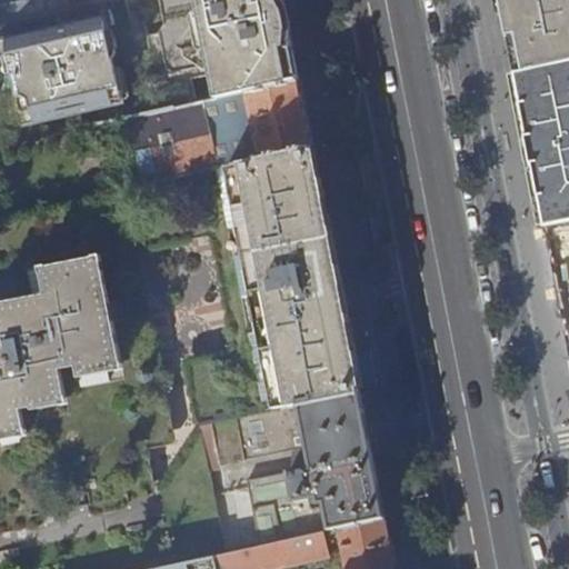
[(283,0),(158,0),(165,31),(158,32),(166,69),(171,72),(210,66),(217,99),(299,80),(293,48),(283,0)]
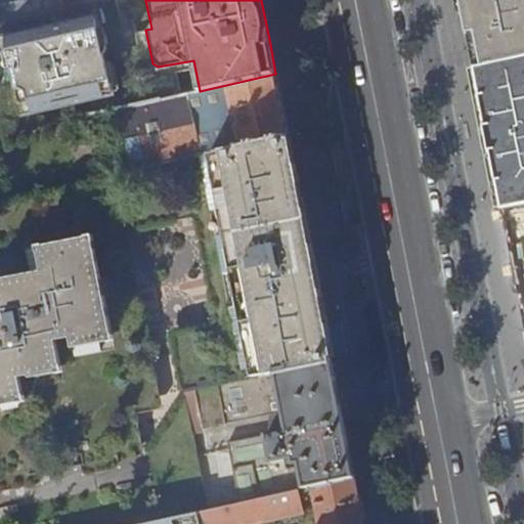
[(523,0),(460,0),(466,26),(474,69),(523,58),(523,0)]
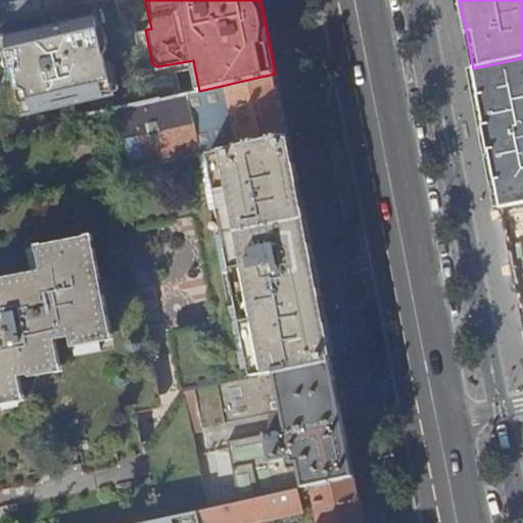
[(98,33),(94,15),(3,37),(20,116),(112,96),(101,48),(96,48),(94,39),(98,33)]
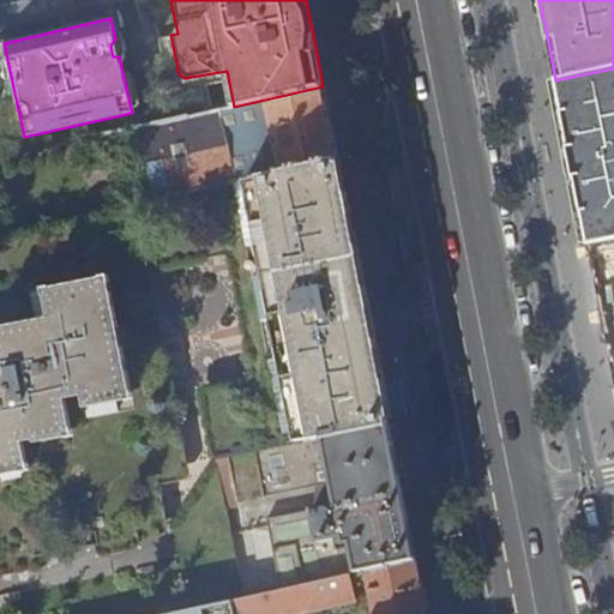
[(4,43),(0,43),(0,70),(16,138),(24,137),(4,43)]
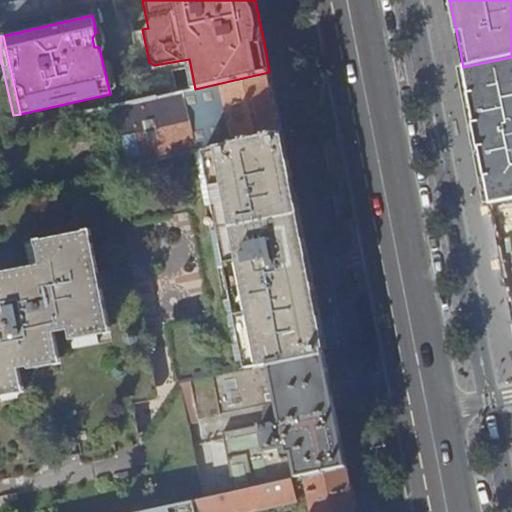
[(489,206),(511,201),(511,57),(463,67),(489,206)]
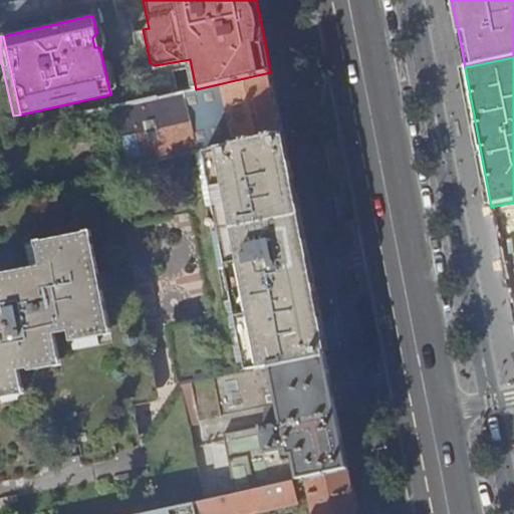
[(209,149),(282,133),(274,91),(270,72),(196,89),(209,149)]
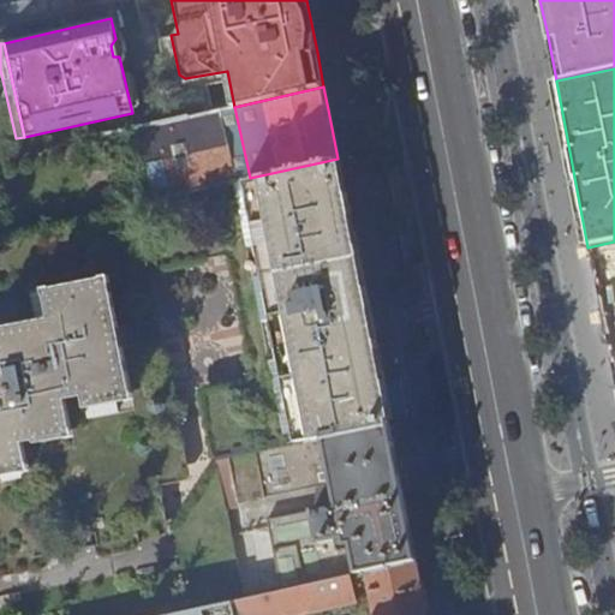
[(138,129),(155,198),(250,178),(234,107),(138,129)]
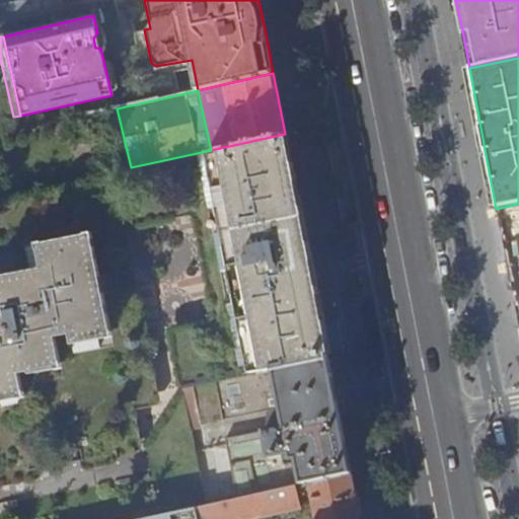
[(43,121),(44,126),(56,123),(55,118),(43,121)]
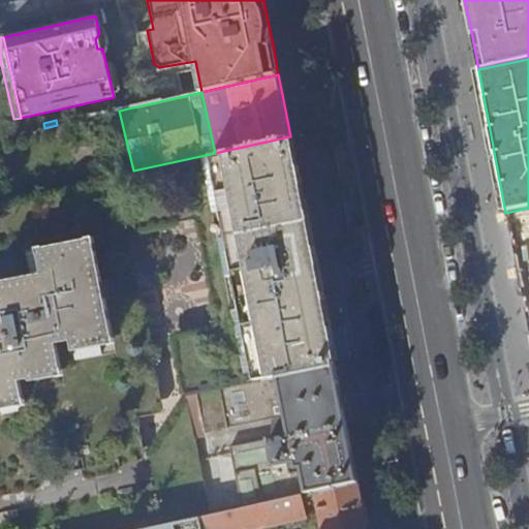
[(0,497),(44,489),(43,478),(83,470),(85,481),(123,473),(122,466),(146,462),(137,417),(163,412),(128,236),(197,221),(201,241),(215,306),(219,330),(172,338),(183,397),(335,365),(325,314),(320,288),(310,237),(307,221),(290,136),(215,153),(133,170),(114,176),(119,204),(106,206),(101,184),(0,203),(0,497)]
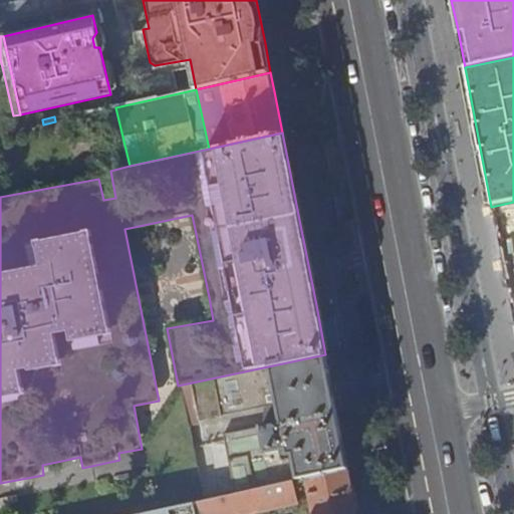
[(236,493),(347,468),(336,412),(325,354),(178,386),(186,425),(202,422),(201,419),(279,405),(283,423),(224,435),(236,493)]
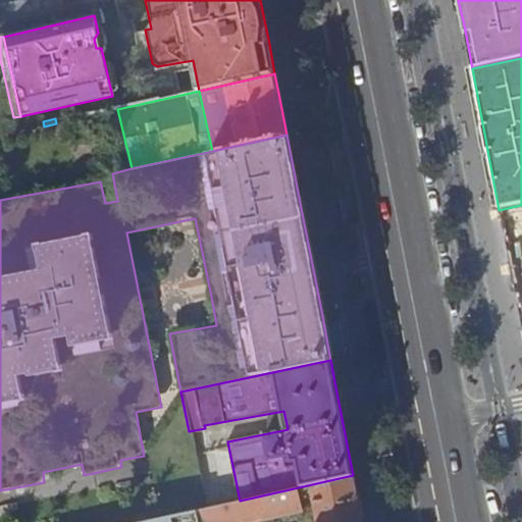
[(143,521),(247,521),(303,510),(302,508),(314,505),(317,521),(362,521),(358,502),(353,475),(240,501),(206,508),(143,521)]
